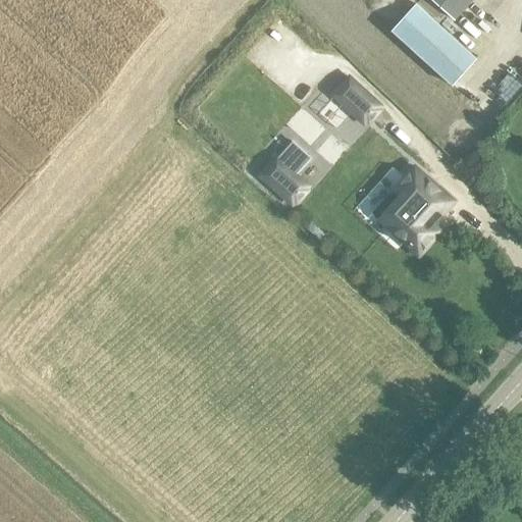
[(432,0),(455,19),(472,0),(432,0)]
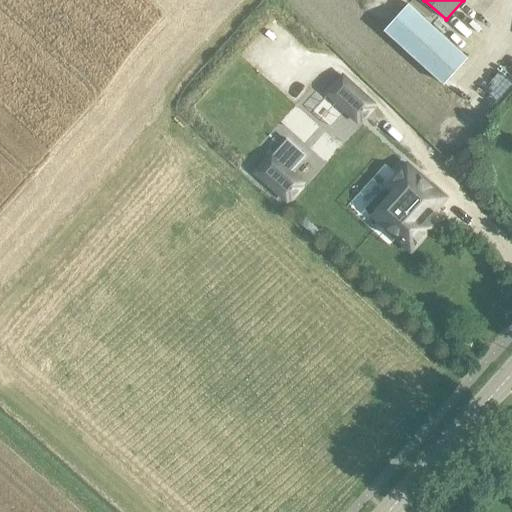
[(444,83),(468,57),(408,3),(384,29),(444,83)]
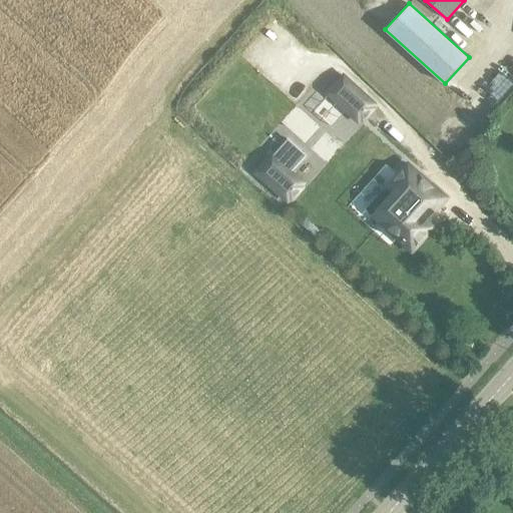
[(344,77),(329,93),(359,120),(361,117),(363,118),(372,108),(371,107),(373,104),(344,77)]
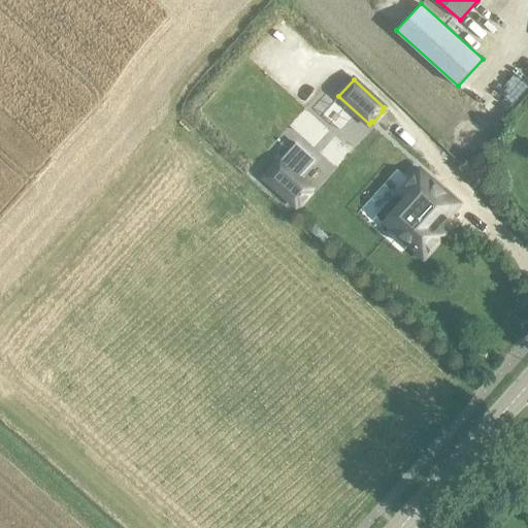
[(296,143),(265,177),(296,205),(298,202),(300,203),(309,193),(307,192),(310,188),(298,177),(315,160),(296,143)]
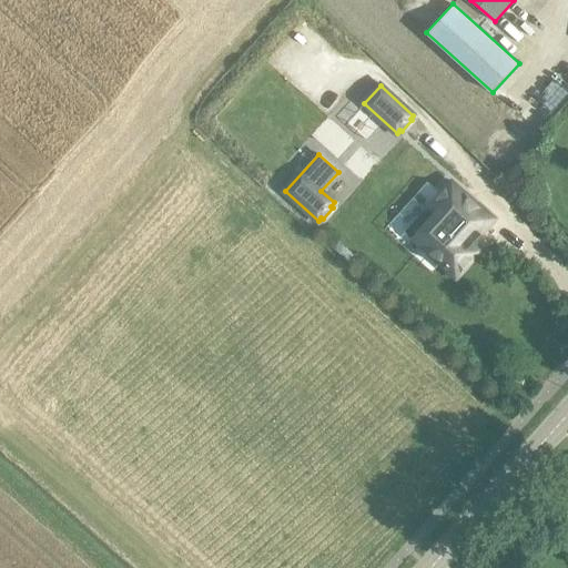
[(452,181),(406,232),(456,277),(462,271),(464,271),(465,271),(466,270),(468,270),(469,269),(470,267),(472,266),(472,265),(473,264),(473,263),(474,261),(474,260),(474,259),(473,257),(479,251),(472,244),(494,219),(452,181)]
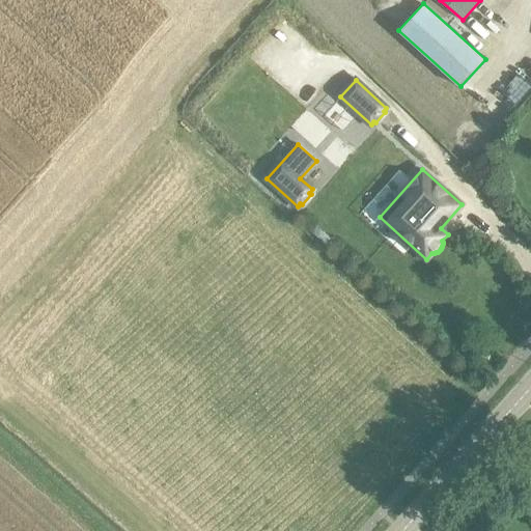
[(326,245),(331,239),(313,223),(308,229),(326,245)]
